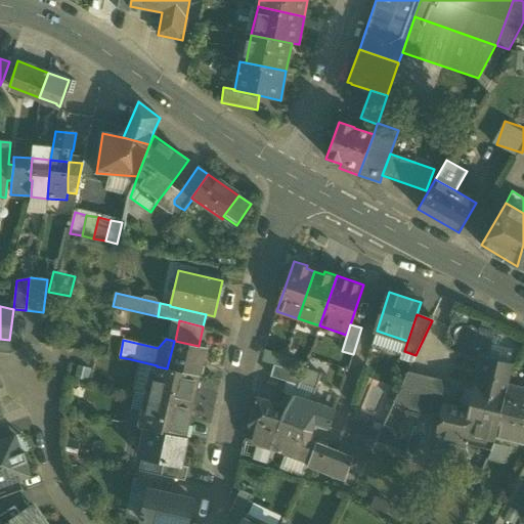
[(175,341),(174,341),(167,368),(201,376),(204,359),(204,358),(207,348),(199,346),(175,341)]
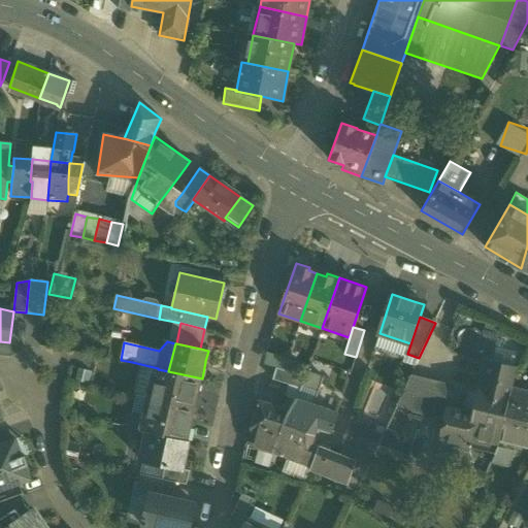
[(277,355),(272,378),(292,384),(297,359),(277,355)]
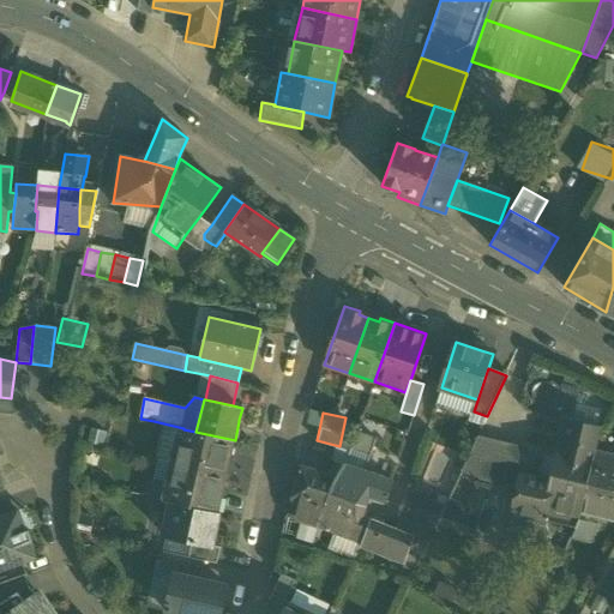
[(600,429),(566,421),(561,441),(595,450),(600,429)]
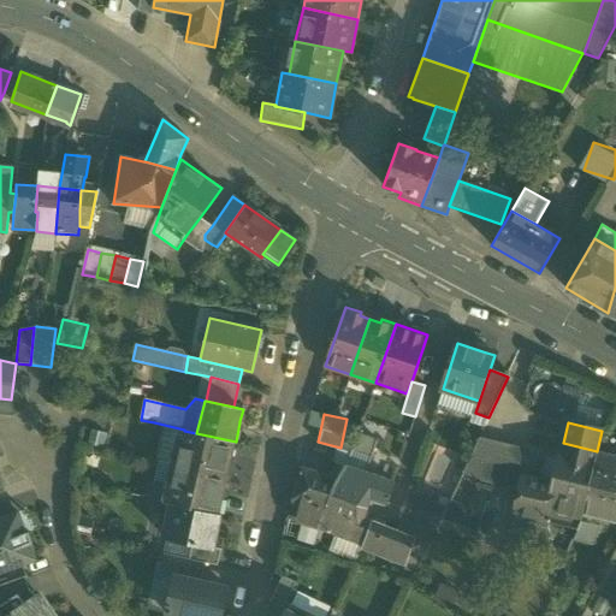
[(196,433),(184,431),(176,467),(227,478),(236,442),(196,433)]
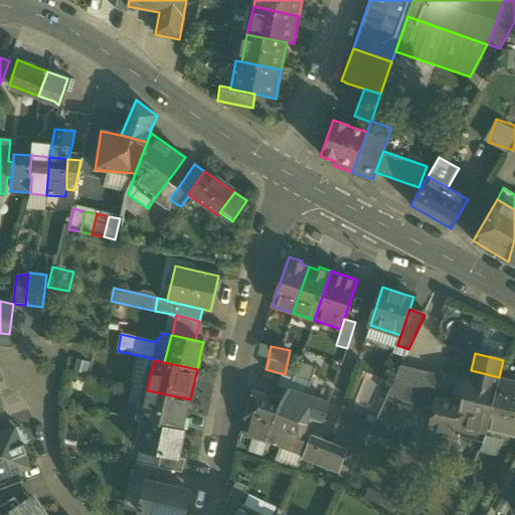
[(298,362),(289,390),(313,398),(318,385),(309,382),(314,368),(298,362)]
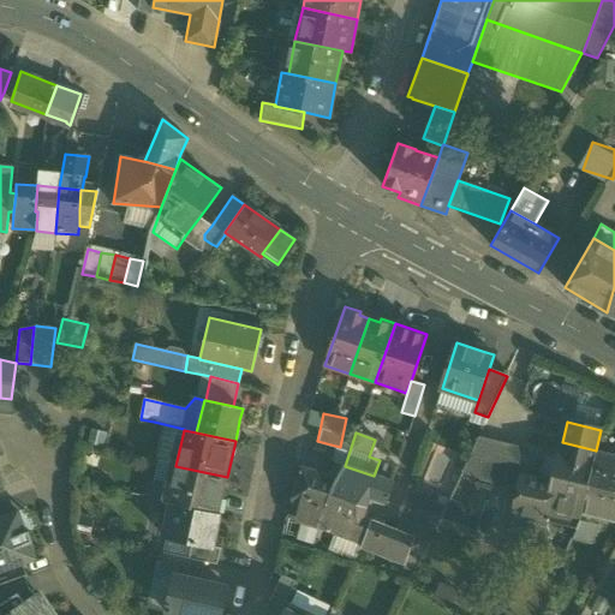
[(502,442),(478,437),(463,473),(493,482),(502,442)]
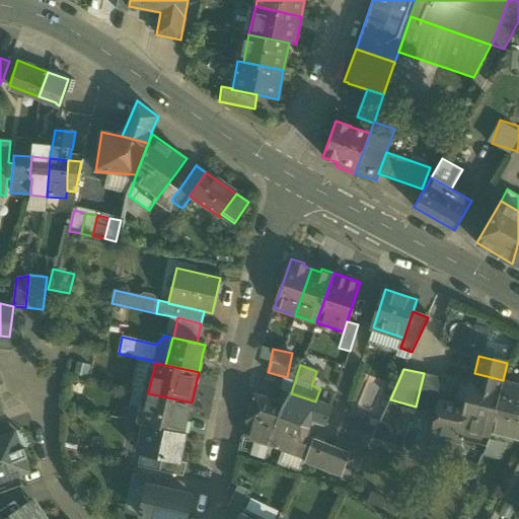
[(441,377),(424,373),(416,406),(433,412),(441,377)]
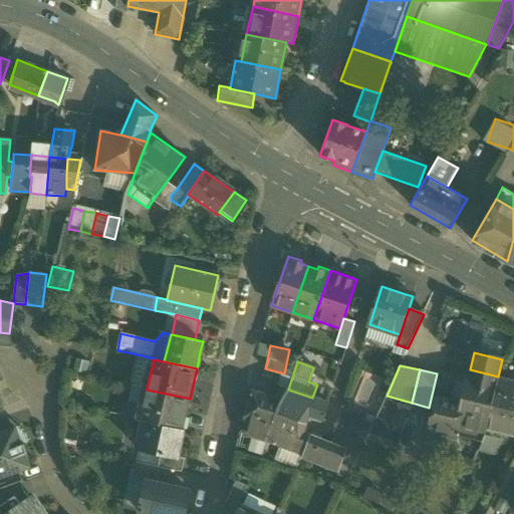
[(498,376),(470,369),(462,403),(457,428),(458,428),(485,434),(486,429),(498,378),(498,376)]
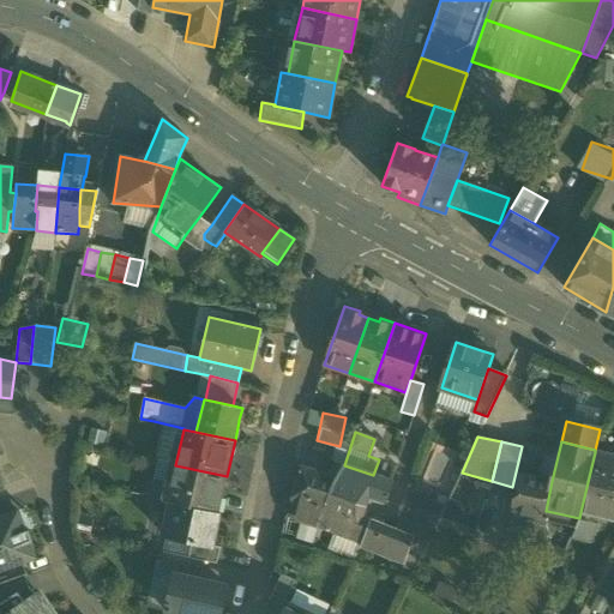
[(613,456),(595,452),(581,512),(613,519),(613,456)]
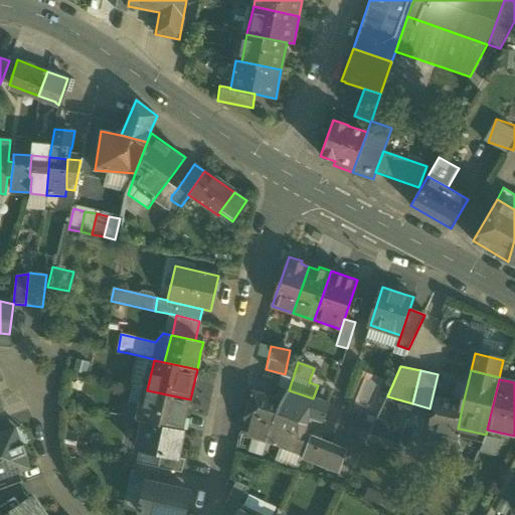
[(275,400),(253,393),(243,427),(254,432),(253,437),(268,442),(268,441),(277,414),(282,402),(281,402),(287,392),(281,388),(275,400)]
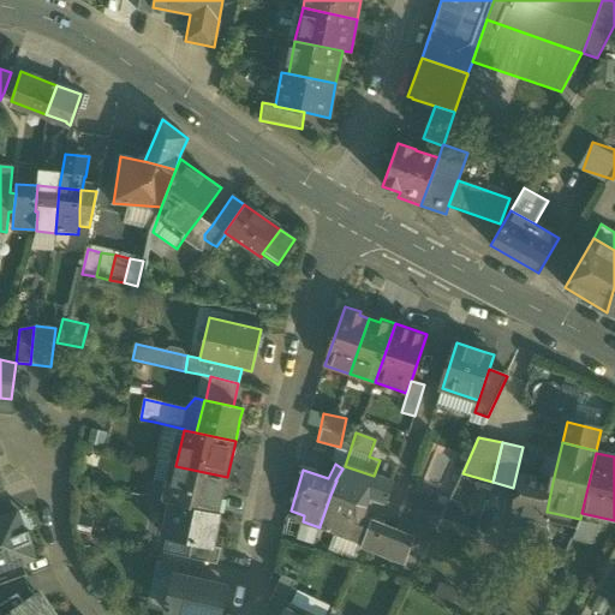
[(227,477),(175,466),(167,502),(171,503),(219,514),(227,477)]
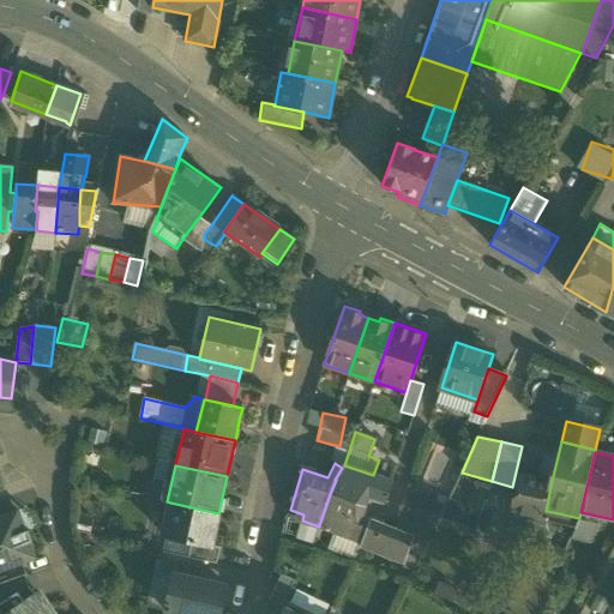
[(373,475),(344,465),(342,468),(335,480),(336,480),(330,494),(366,506),(369,495),(385,501),(391,482),(373,475)]
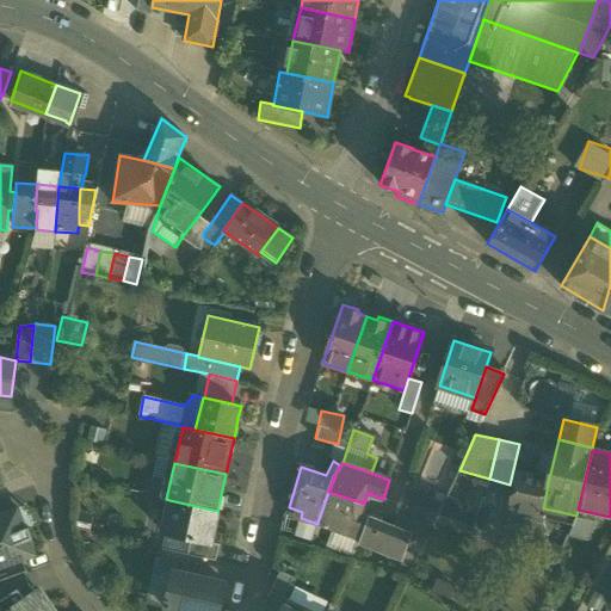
[(549,479),(518,473),(510,510),(543,518),(544,508),(543,508),(549,479)]
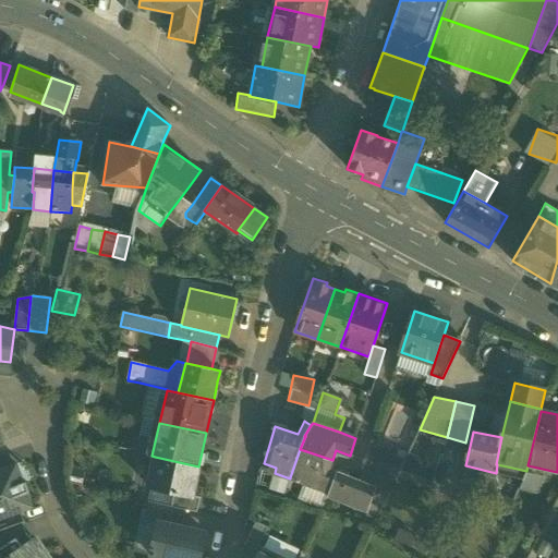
[(332,460),(300,449),(290,477),(329,492),(330,492),(337,473),(328,470),(332,460)]
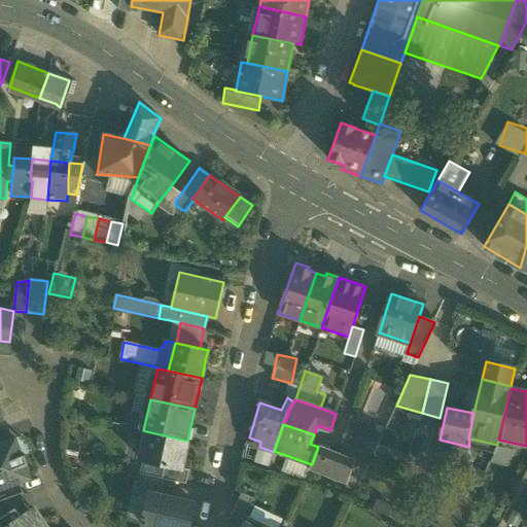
[(382,435),(348,424),(342,443),(365,450),(374,453),(382,435)]
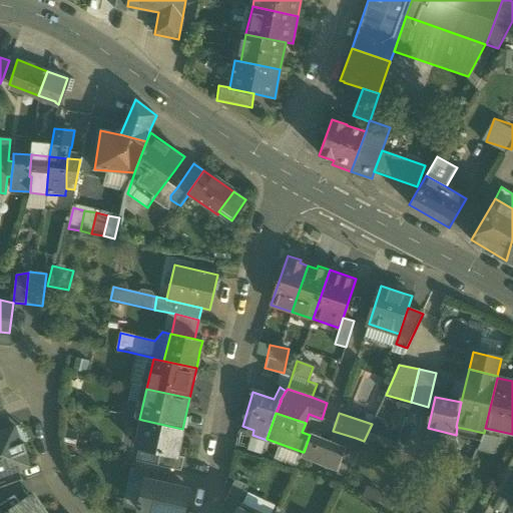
[(182,429),(142,420),(136,448),(160,453),(176,457),(182,429)]
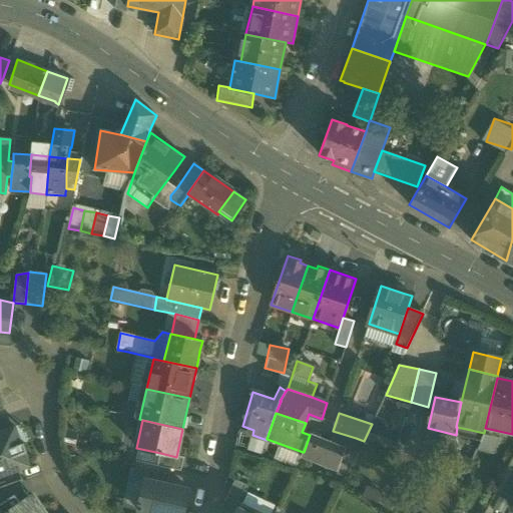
[(394,433),(372,424),(364,441),(388,449),(394,433)]
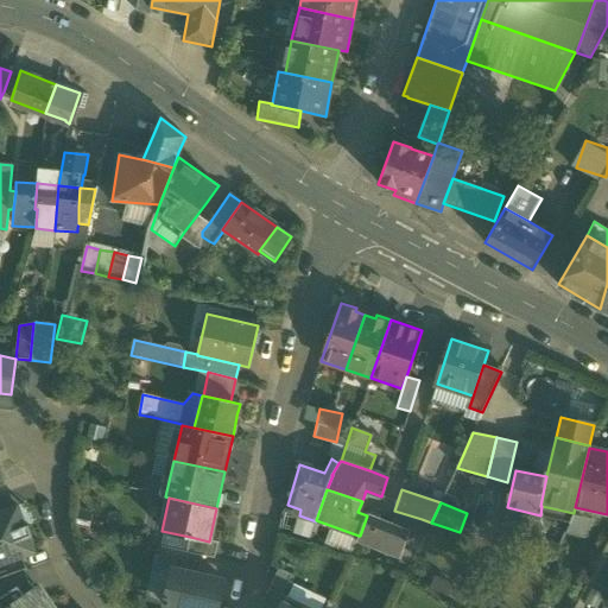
[(0,512),(0,563),(33,551),(29,537),(32,536),(29,524),(24,526),(17,506),(0,512)]
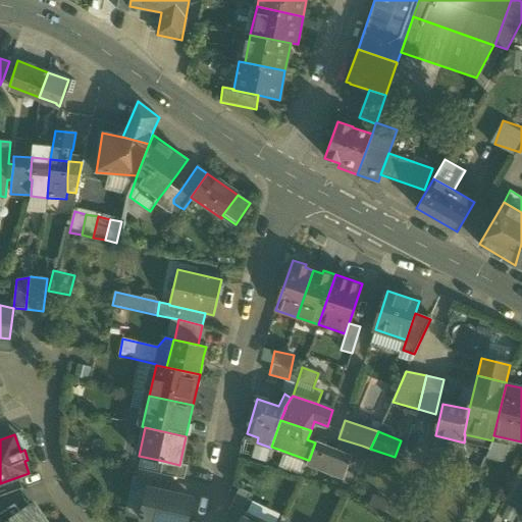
[(494,439),(489,456),(500,459),(506,442),(494,439)]
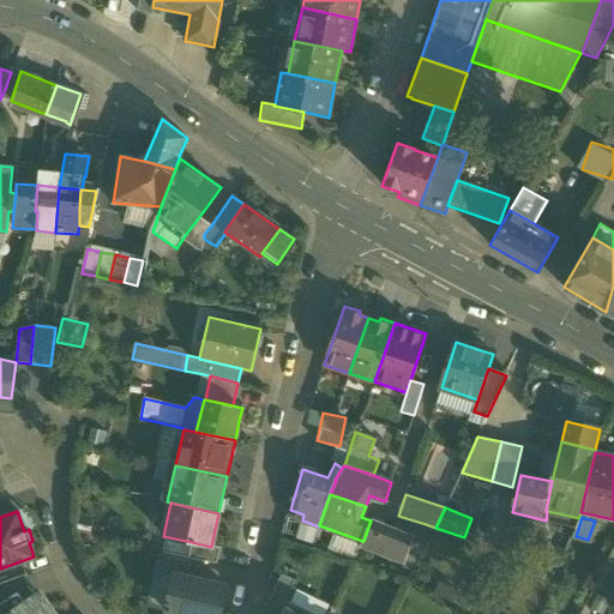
[(414,537),(371,519),(371,521),(363,541),(362,541),(360,547),(404,565),(414,537)]
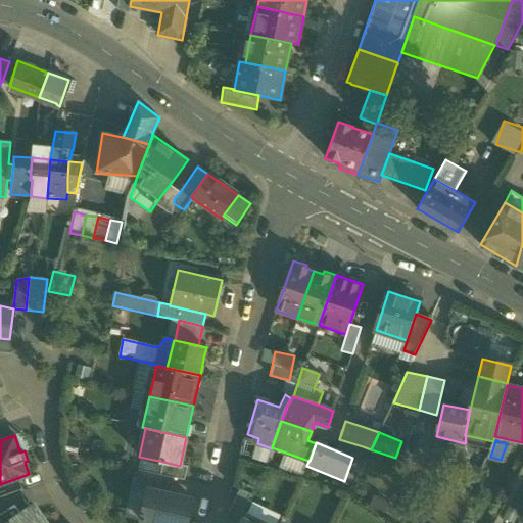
[(180,466),(163,462),(160,475),(174,478),(184,480),(187,467),(180,466)]
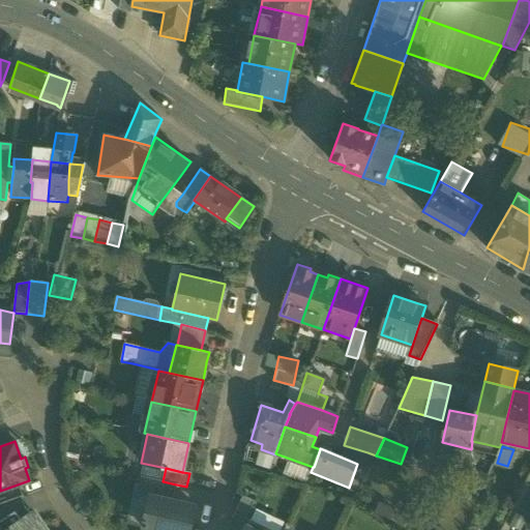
[(163,481),(140,476),(137,493),(150,496),(173,501),(176,484),(163,481)]
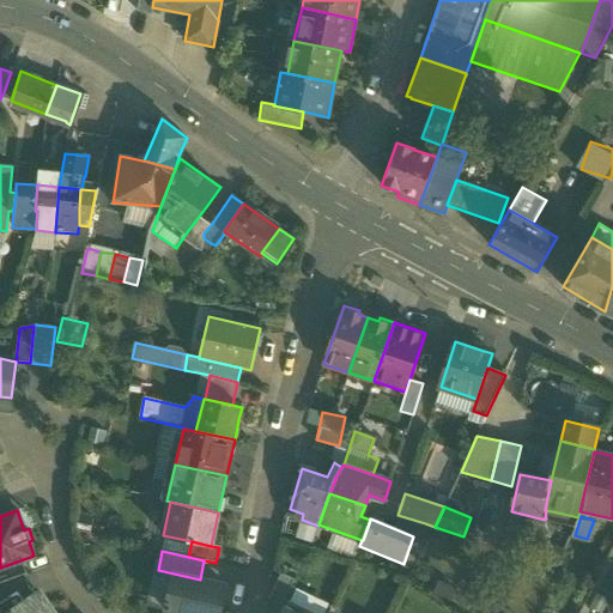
[(200,580),(174,574),(165,611),(175,612),(218,612),(225,586),(200,580)]
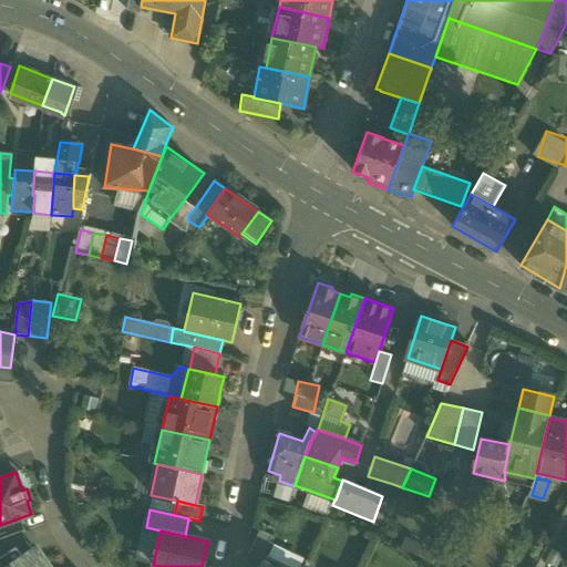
[(260,531),(248,555),(260,560),(271,536),(260,531)]
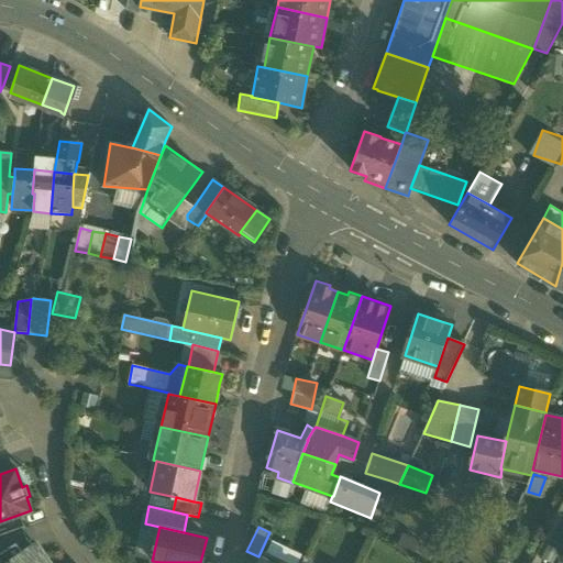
[(22,528),(0,534),(0,553),(15,543),(22,552),(31,545),(26,540),(22,528)]
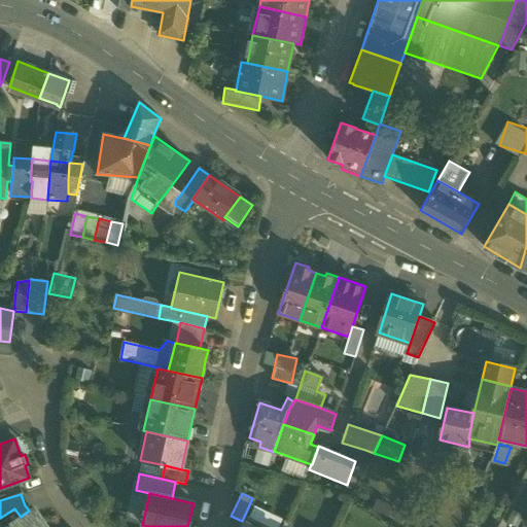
[(34,519),(29,511),(21,517),(14,508),(0,518),(0,525),(1,526),(46,526),(39,516),(34,519)]
